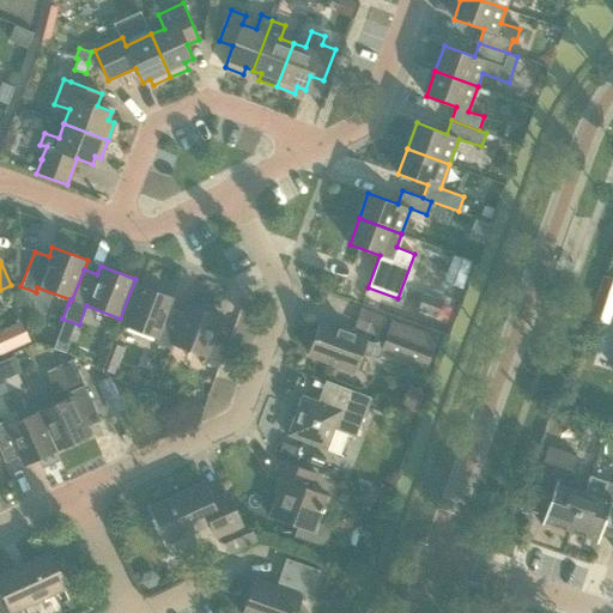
[(170,349),(183,313),(170,307),(173,298),(138,285),(123,325),(157,338),(156,343),(170,349)]
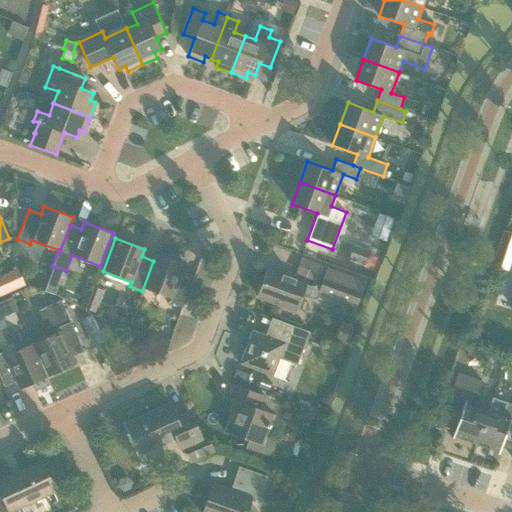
[(370,250),(353,244),(348,258),(365,265),(370,250)]
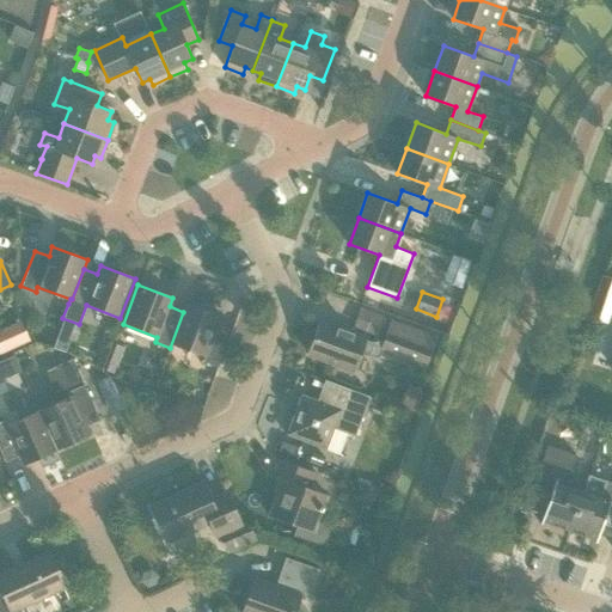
[(187,303),(183,312),(170,348),(171,348),(172,343),(206,355),(203,361),(218,366),(232,330),(218,325),(221,316),(187,303)]
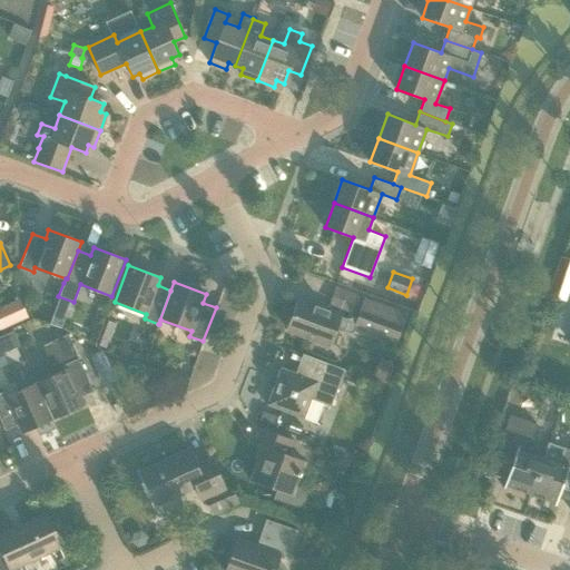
[(357,294),(336,286),(330,304),(352,312),(357,294)]
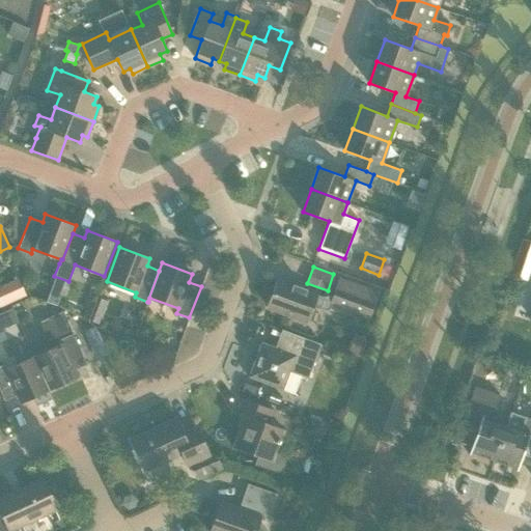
[(325,297),(278,279),(268,306),(306,320),(312,305),(326,310),(329,308),(331,303),(368,316),(378,291),(340,278),(333,296),(329,295),(325,297)]
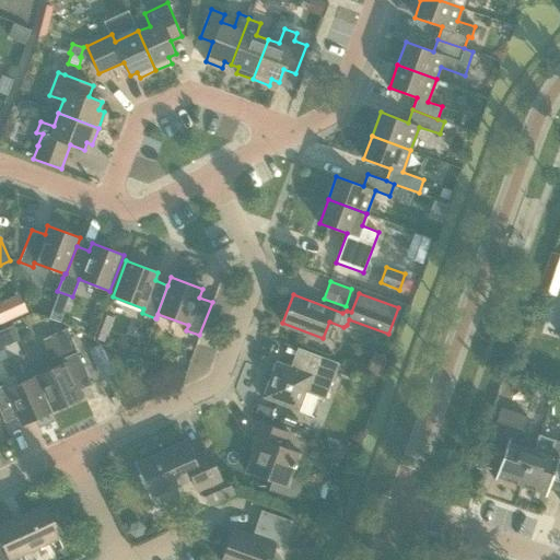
[(0,322),(21,312),(15,300),(0,307),(0,322)]
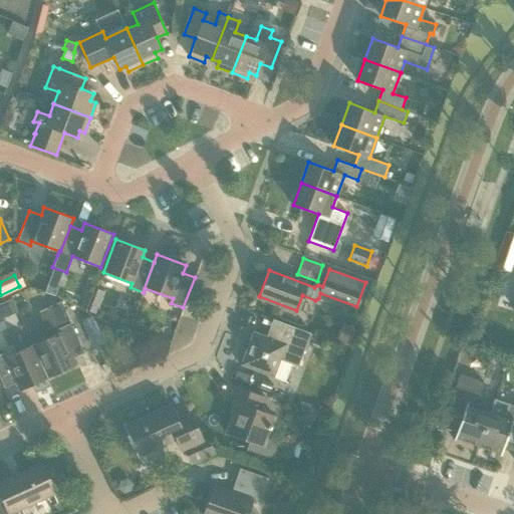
[(105,291),(95,287),(86,309),(96,313),(105,291)]
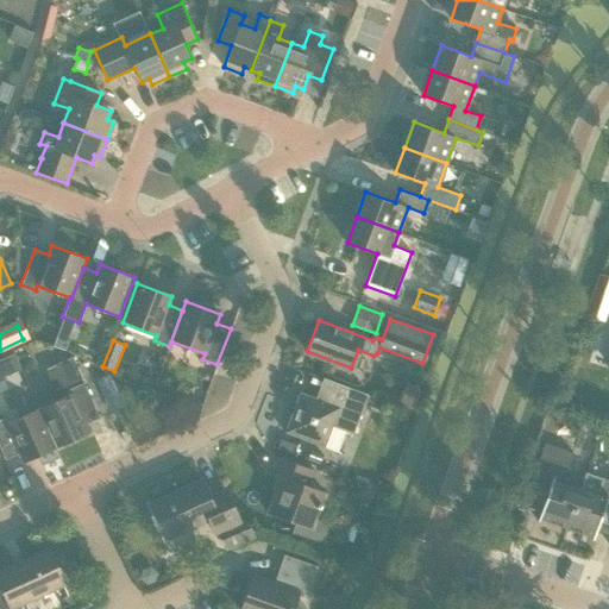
[(82,378),(71,357),(58,363),(68,384),(82,378)]
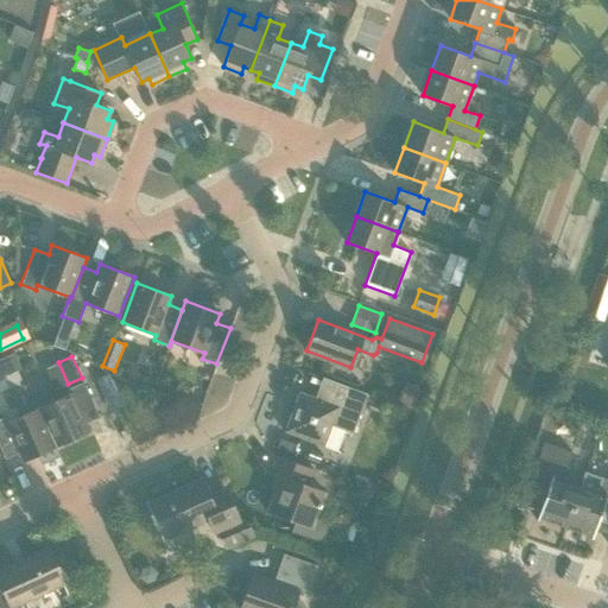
[(367,393),(323,378),(315,397),(299,391),(284,431),(324,447),(333,425),(352,432),(367,393)]
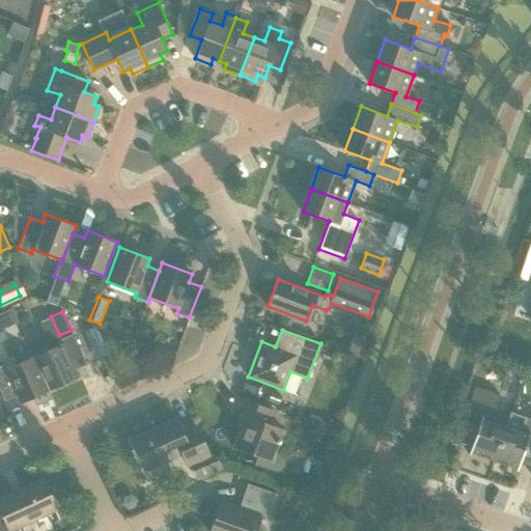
[(34,356),(49,389),(78,376),(75,369),(86,364),(73,333),(60,339),(62,343),(34,356)]
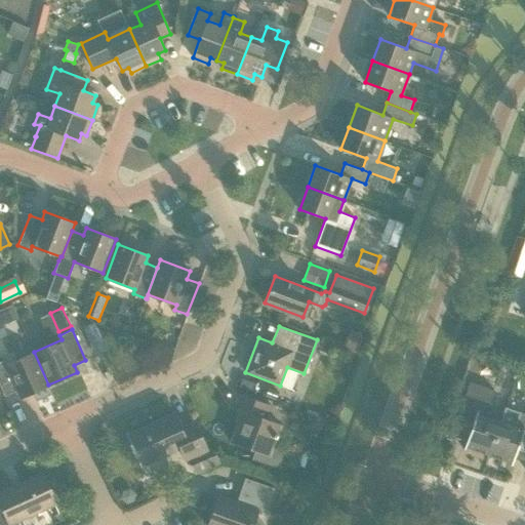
[(19,398),(48,385),(34,352),(5,365),(3,360),(0,361),(0,385),(4,396),(16,391),(19,398)]
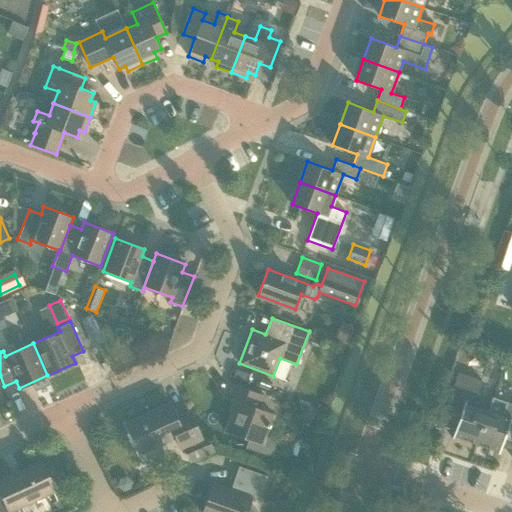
[(472,444),(483,410),(473,406),(482,381),(458,372),(446,406),(461,411),(452,437),(472,444)]
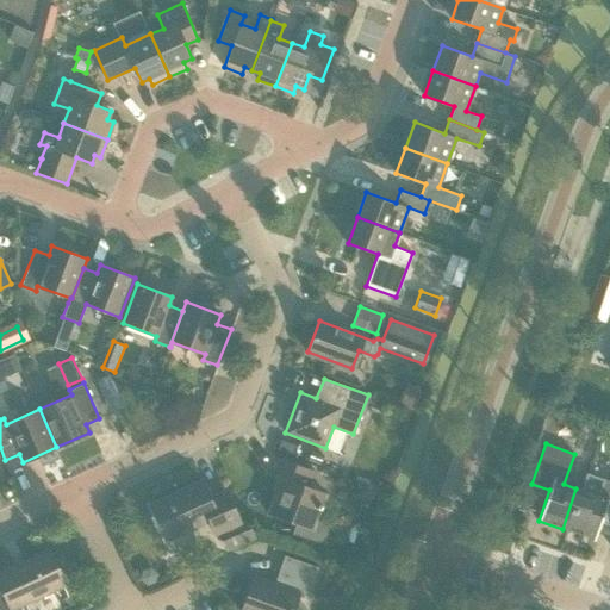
[(313,472),(278,459),(272,474),(280,477),(267,512),(297,523),(293,534),(309,540),(313,541),(319,541),(324,540),(327,535),(328,530),(325,524),(323,522),(319,521),(316,520),(325,493),(307,487),(313,472)]
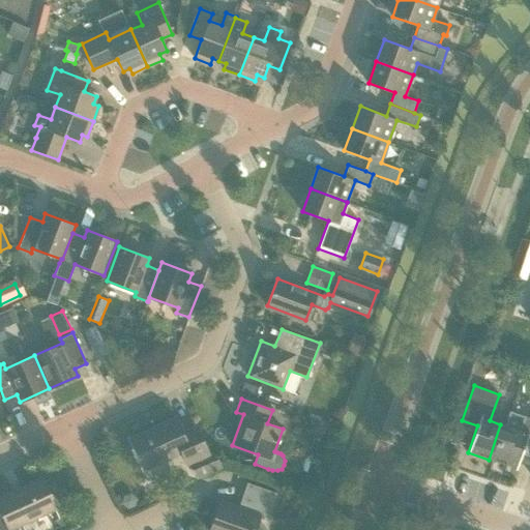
[(504,425),(500,424),(489,460),(516,469),(525,443),(529,444),(529,417),(509,411),(504,425)]
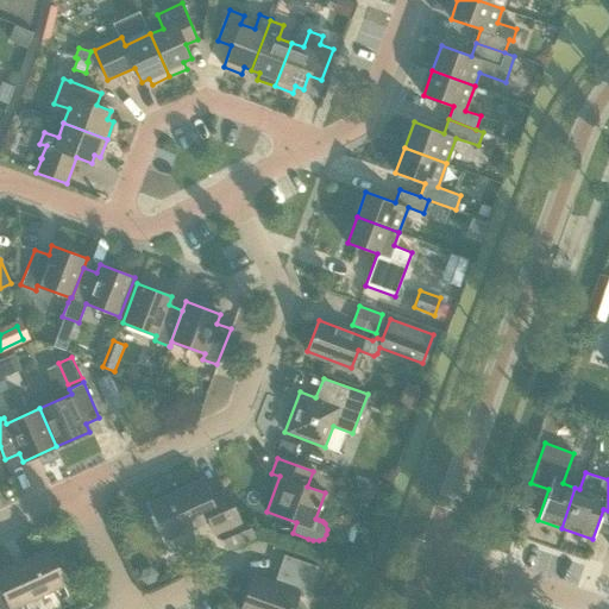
[(202,479),(150,503),(165,539),(208,520),(214,533),(240,522),(226,490),(209,497),(202,479)]
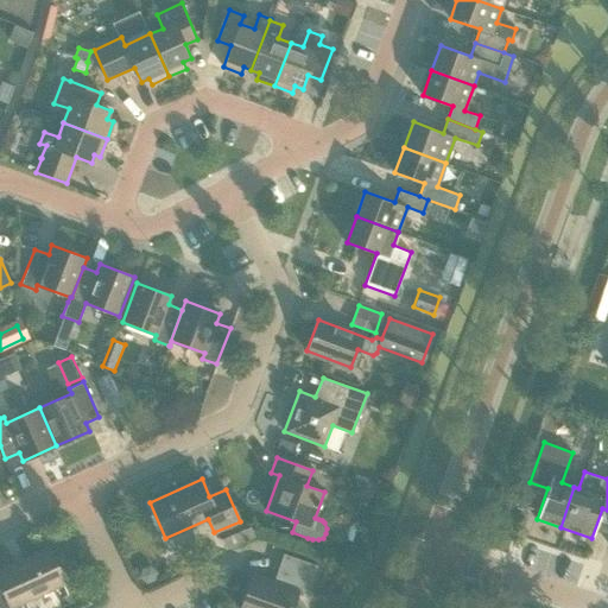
[(248,537),(242,525),(227,531),(233,544),(248,537)]
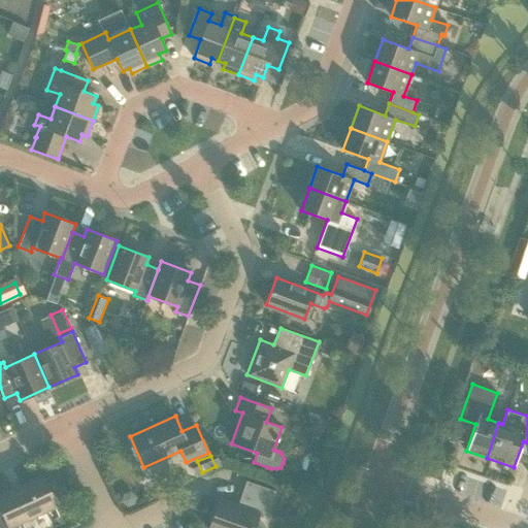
[(42,475),(0,494),(0,527),(19,527),(18,524),(56,505),(42,475)]
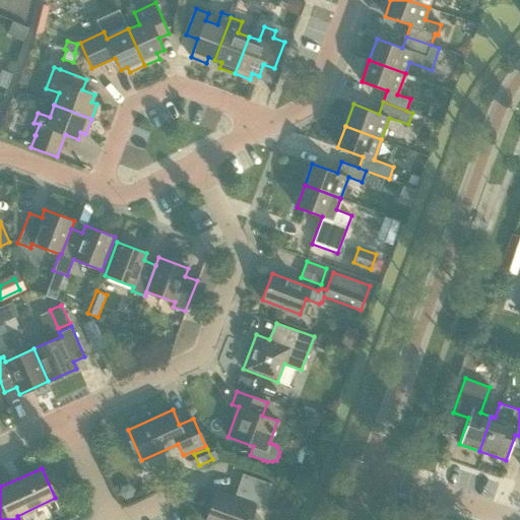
[(272,483),(243,473),(234,498),(216,492),(205,519),(249,519),(254,506),(263,509),(272,483)]
